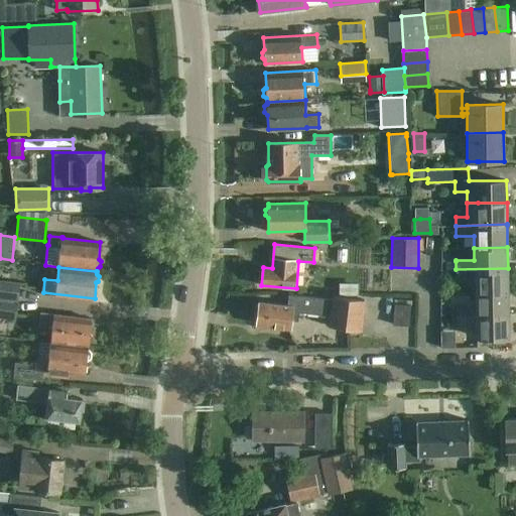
[(508,290),(508,268),(456,269),(457,280),(474,280),(475,290),(508,290)]
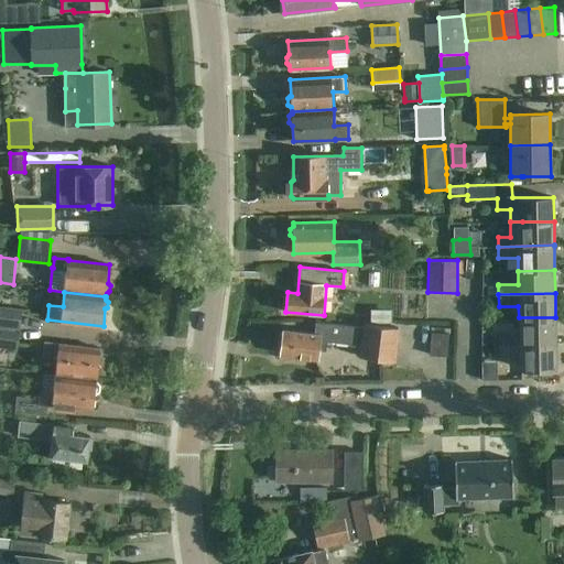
[(0,305),(0,329),(20,332),(22,308),(0,305)]
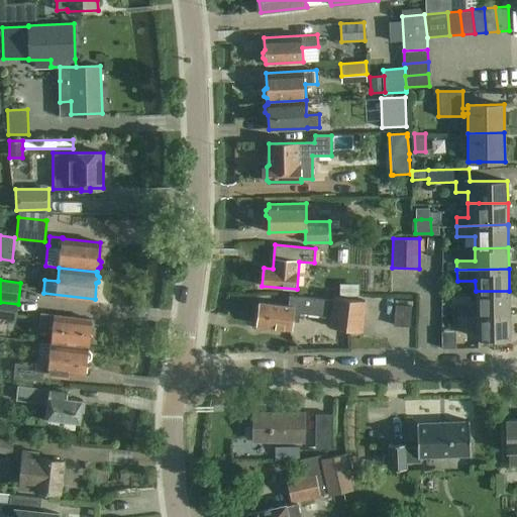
[(457,306),(457,314),(509,313),(509,291),(476,292),(476,305),(457,306)]
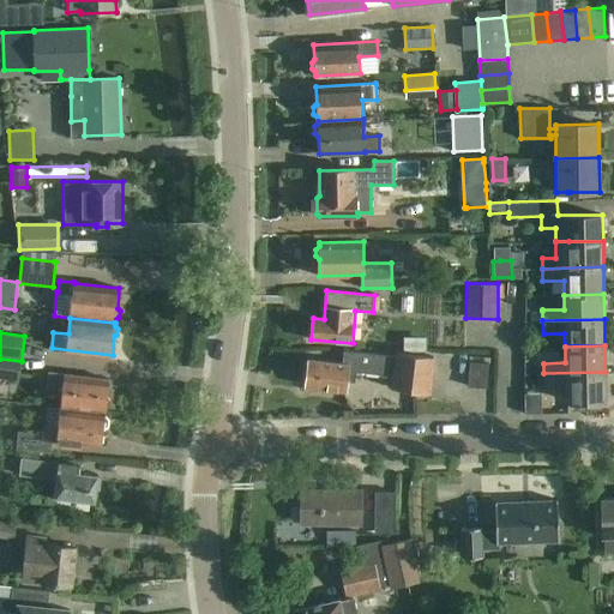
[(306,386),(348,391),(349,373),(356,373),(356,369),(390,374),(392,355),(344,349),(343,363),(309,360),(306,386)]
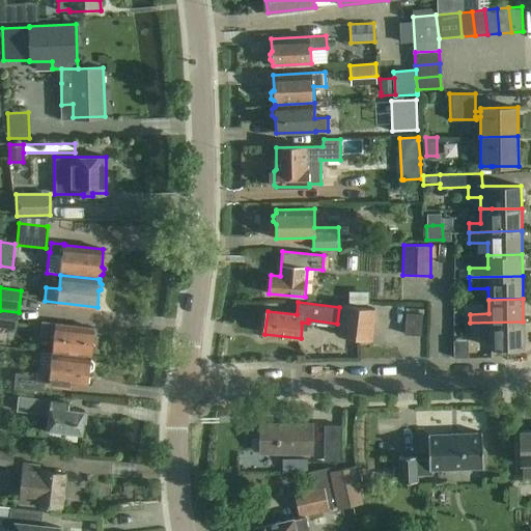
[(371,339),(375,308),(342,305),(339,336),(371,339)]
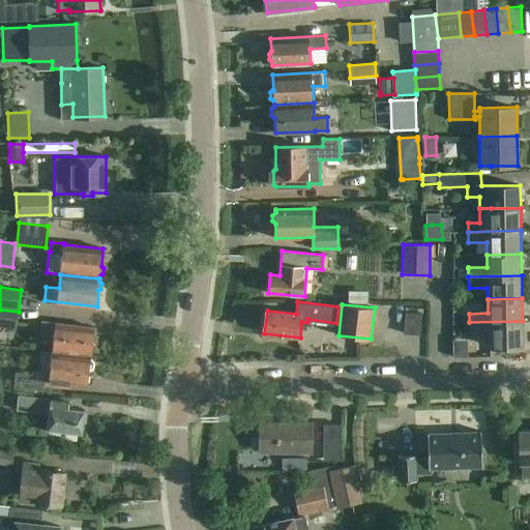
[(0,326),(17,328),(19,312),(0,310),(0,326)]
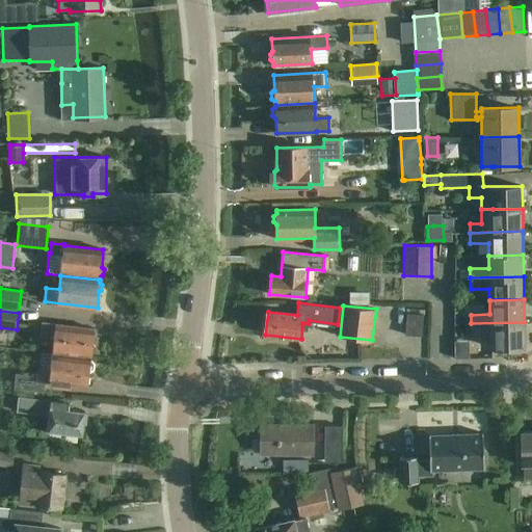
[(405,335),(422,336),(424,314),(406,313),(405,335)]
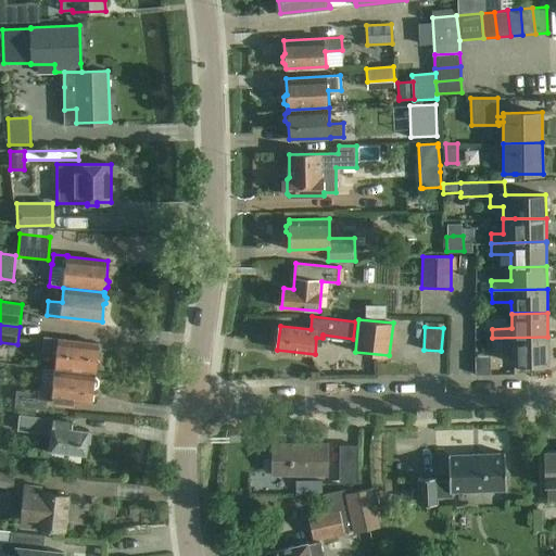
[(57,352),(55,369),(96,374),(97,370),(99,368),(99,364),(98,361),(100,343),(45,337),(43,351),(57,352)]
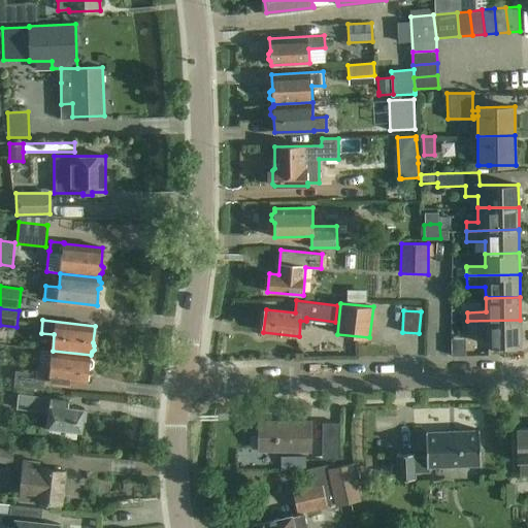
[(486,332),(487,342),(521,342),(520,320),(467,321),(468,332),(486,332)]
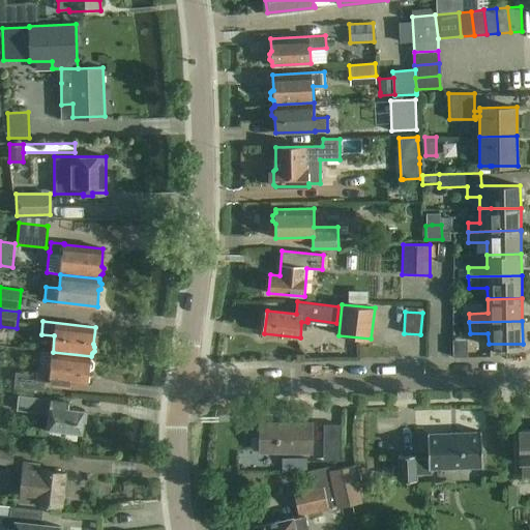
[(468,356),(467,340),(452,340),(453,356),(468,356)]
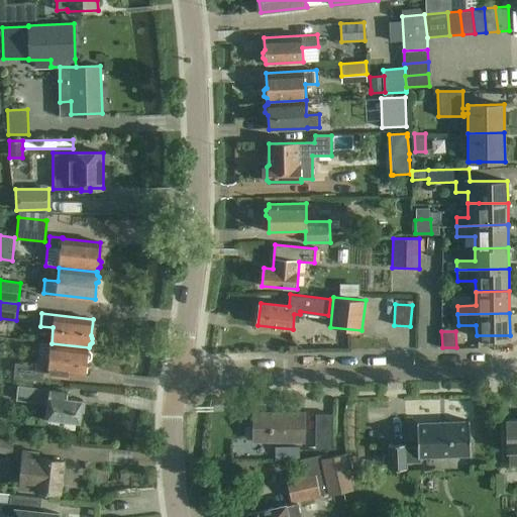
[(36,355),(35,365),(15,363),(13,378),(42,381),(43,371),(86,376),(88,359),(90,357),(91,352),(89,350),(89,347),(52,343),(49,357),(36,355)]
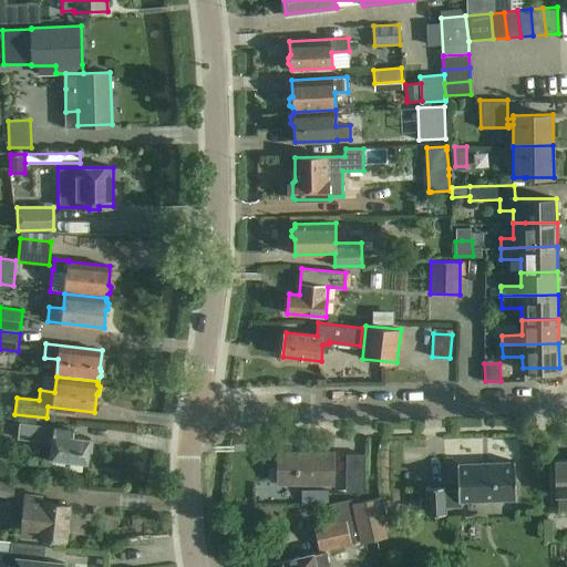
[(88,463),(89,452),(92,452),(93,441),(90,441),(90,439),(73,436),(74,431),(20,424),(19,439),(52,443),(50,459),(88,463)]
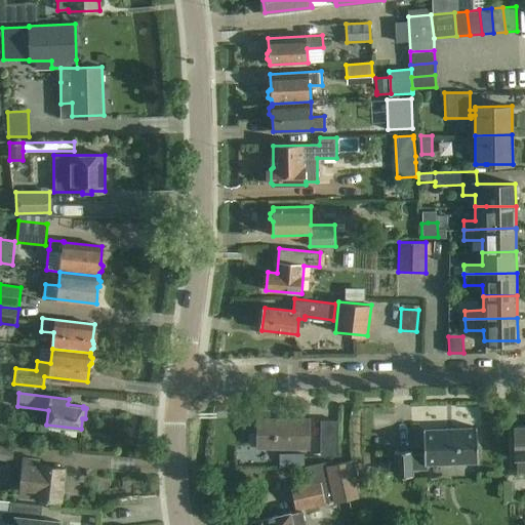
[(308,447),(308,419),(257,419),(257,447),(308,447)]
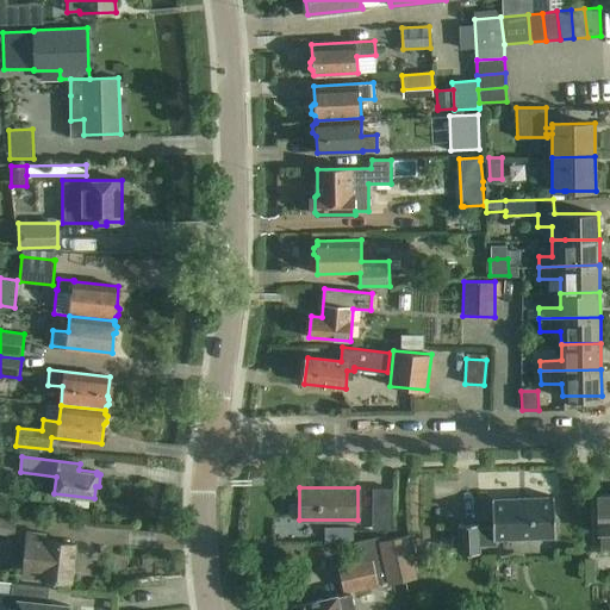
[(609,495),(597,496),(598,533),(601,533),(601,545),(608,548),(609,548),(609,495)]
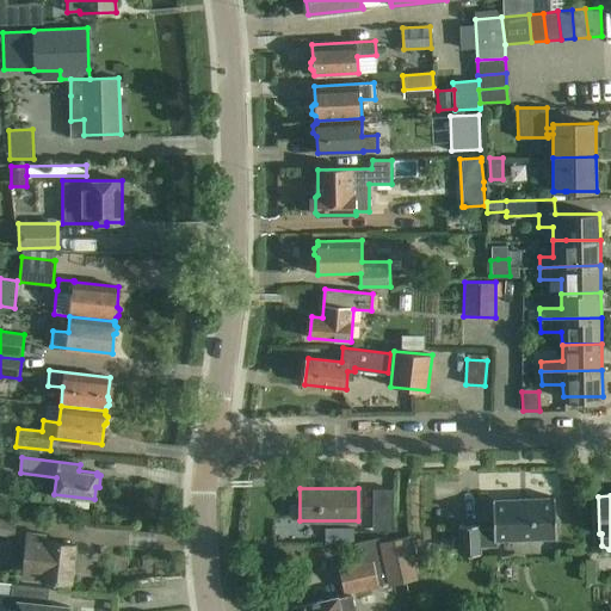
[(480,524),(458,525),(458,526),(460,553),(460,555),(480,554),(480,553),(480,545),(495,544),(495,539),(555,537),(555,538),(556,538),(555,497),(554,497),(554,498),(494,500),(494,499),(492,499),(493,529),(479,530),(479,525),(480,525),(480,524)]
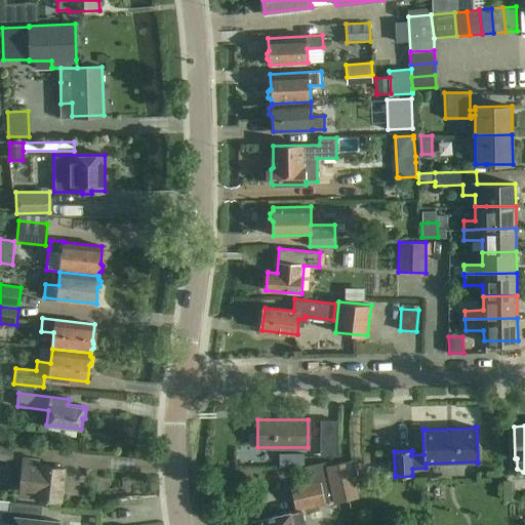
[(0,458),(11,460),(13,446),(0,444),(0,458)]
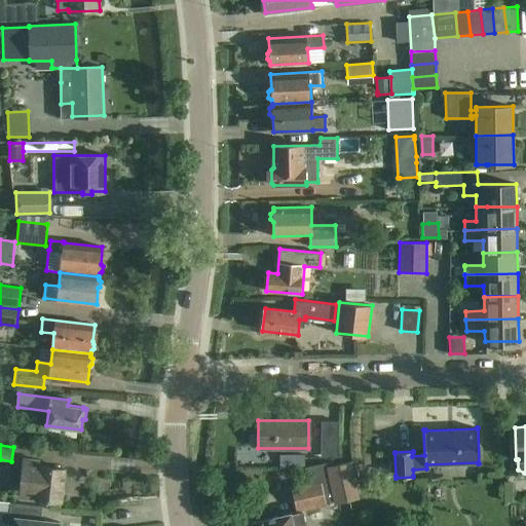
[(337,445),(316,445),(316,454),(337,454),(337,445)]
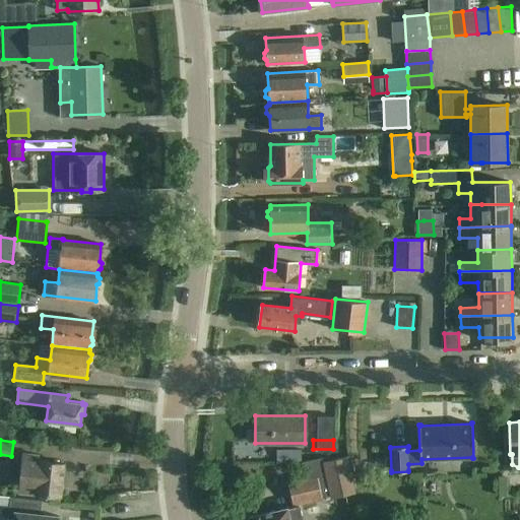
[(22,452),(18,494),(35,496),(35,494),(39,494),(56,496),(56,502),(60,502),(65,463),(40,461),(40,454),(22,452)]
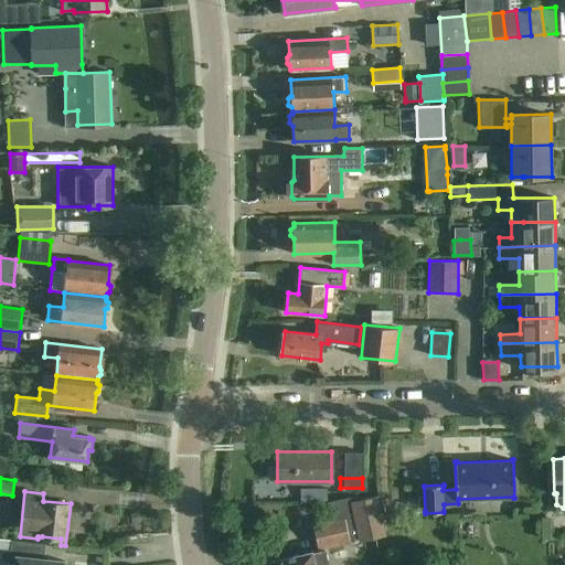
[(328,502),(331,519),(312,523),(319,550),(351,543),(350,540),(359,539),(359,541),(386,535),(377,497),(358,501),(355,496),(328,502)]
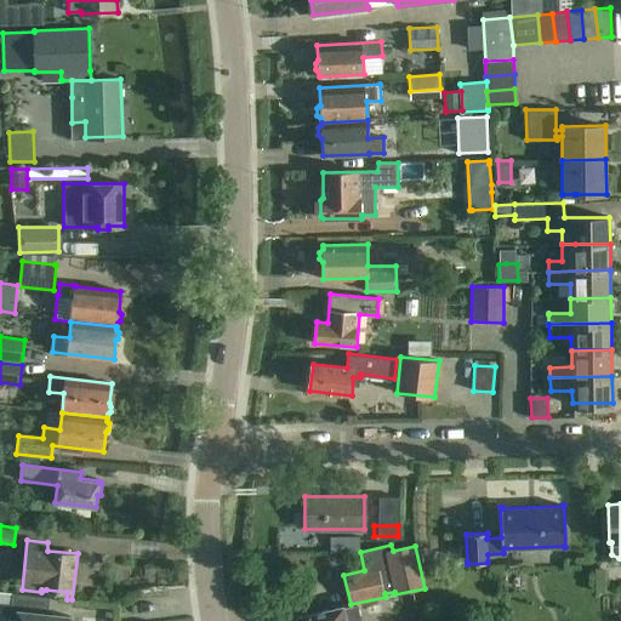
[(12,620),(72,620),(73,614),(52,611),(49,607),(50,597),(13,593),(12,605),(11,613),(16,613),(16,620),(12,620)]
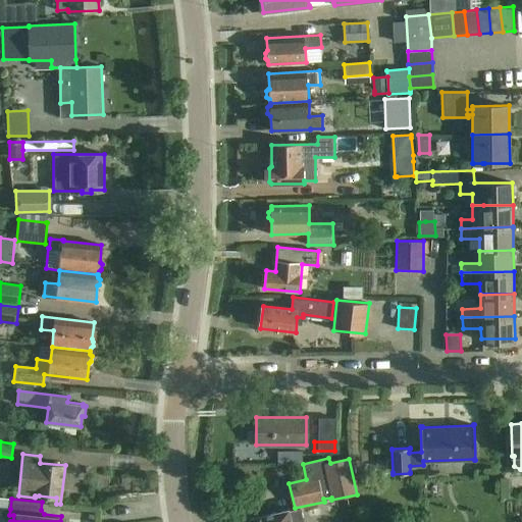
[(290,510),(251,519),(251,521),(304,521),(301,508),(290,510)]
